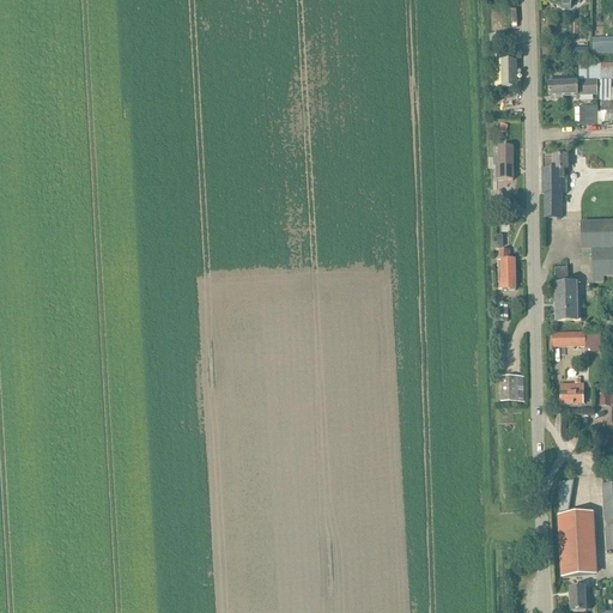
[(490,36),(491,90),(517,90),(516,61),(502,62),(502,36),(490,36)]
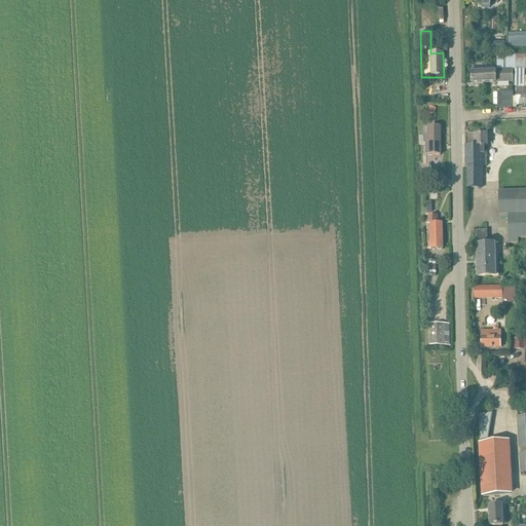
[(525,46),(525,33),(508,34),(508,46),(525,46)]
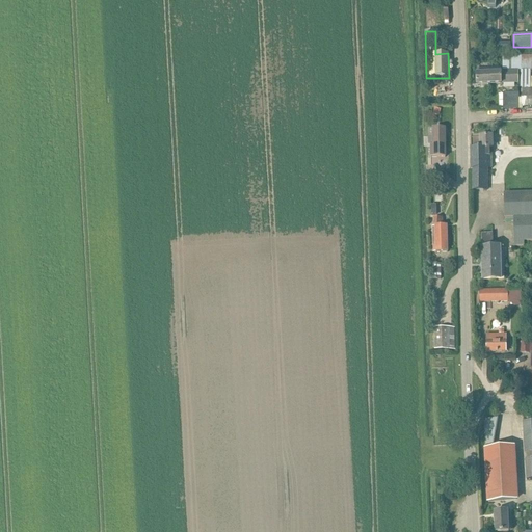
[(476,85),(483,85),(501,85),(501,84),(519,83),(519,75),(522,75),(522,71),(530,71),(531,70),(531,55),(522,56),(502,56),(502,70),(499,70),(476,70),(476,85)]
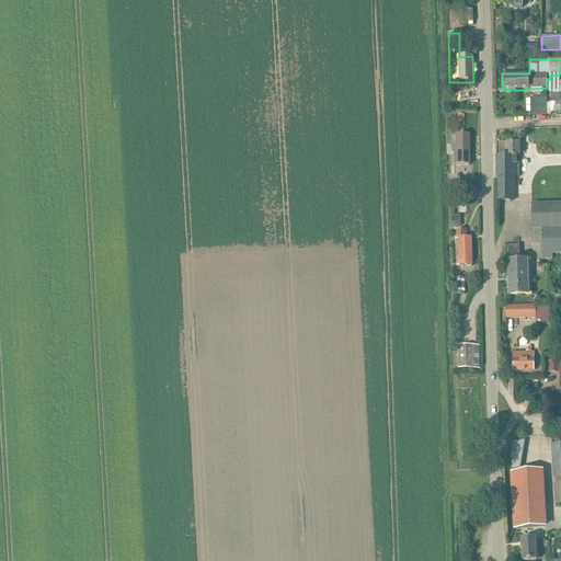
[(547,79),(547,88),(547,93),(550,93),(559,92),(559,81),(559,75),(550,75),(550,79),(547,79)]
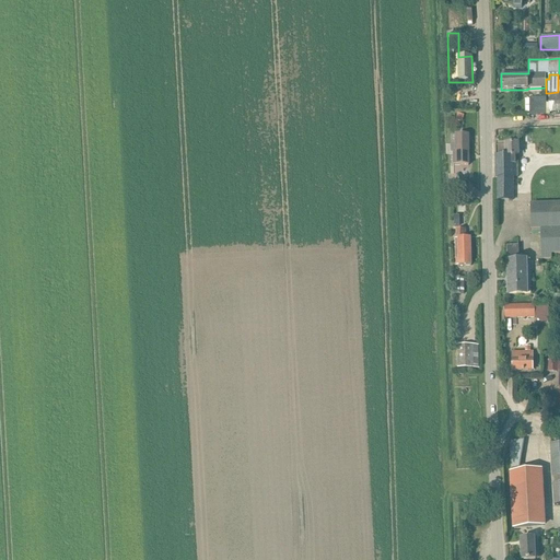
[(549,93),(549,113),(559,112),(559,92),(558,92),(549,93)]
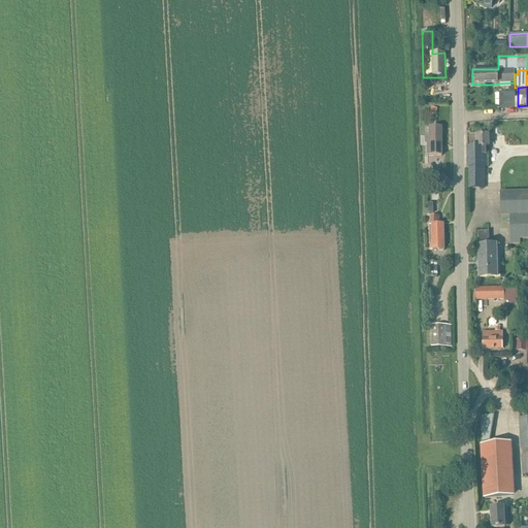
[(515,92),(498,92),(498,108),(515,108),(515,92)]
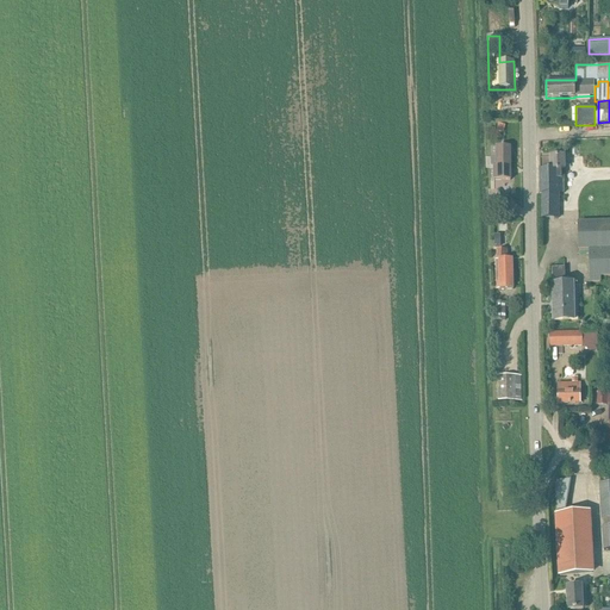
[(554,114),(546,120),(551,126),(559,120),(558,119),(554,114)]
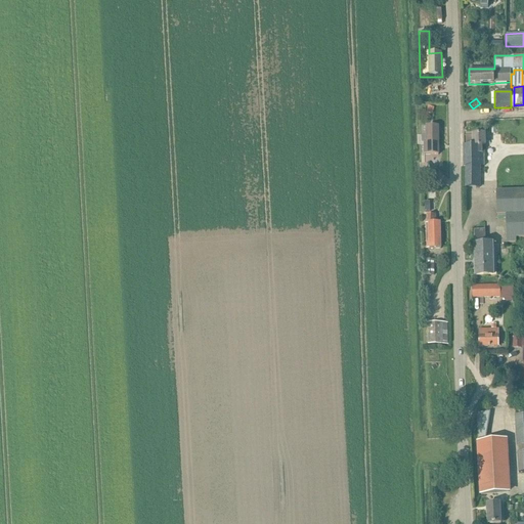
[(424,134),(422,136),(422,143),(424,145),(424,156),(439,156),(438,127),(426,127),(427,134),(424,134)]
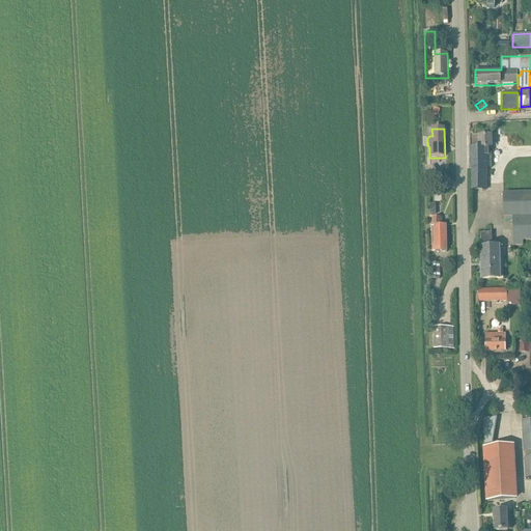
[(471,168),(471,183),(471,189),(486,190),(486,168),(491,168),(491,148),(492,148),(492,136),(478,136),(478,147),(469,147),(469,168),(471,168)]
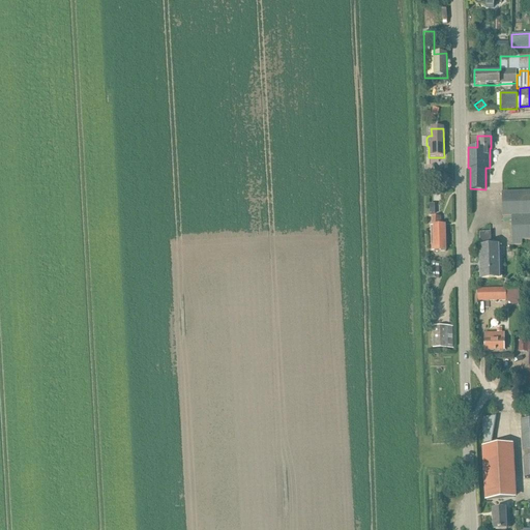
[(529,240),(529,193),(502,194),(503,217),(511,216),(512,245),(522,245),(522,241),(529,240)]
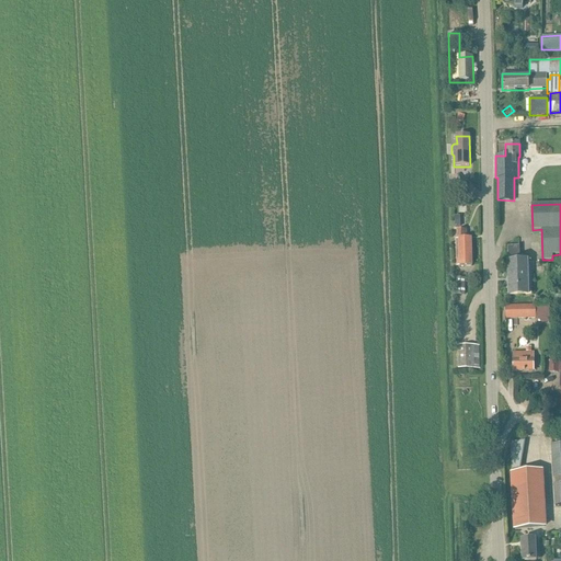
[(472,266),(471,239),(467,239),(466,229),(457,229),(457,240),(456,240),(457,267),(472,266)]
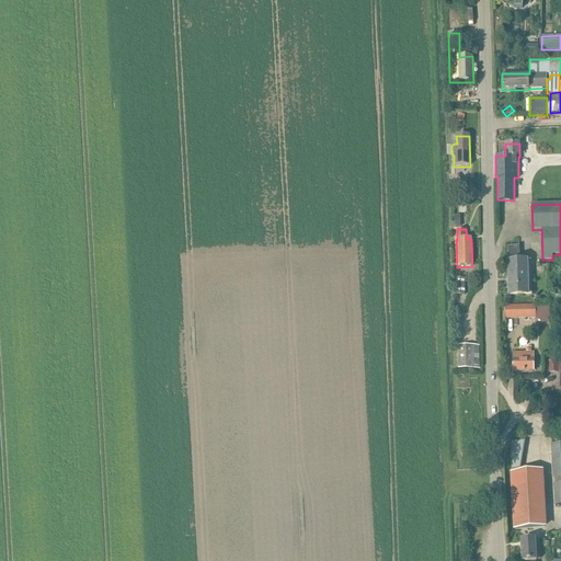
[(507,262),(508,296),(531,295),(531,261),(519,261),(519,245),(507,247),(507,262)]
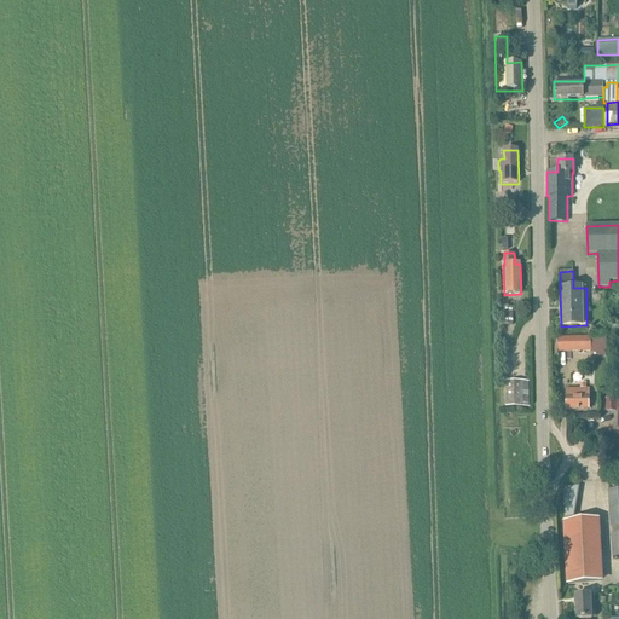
[(554,357),(559,357),(560,357),(560,352),(590,352),(590,339),(559,339),(554,339),(554,357)]
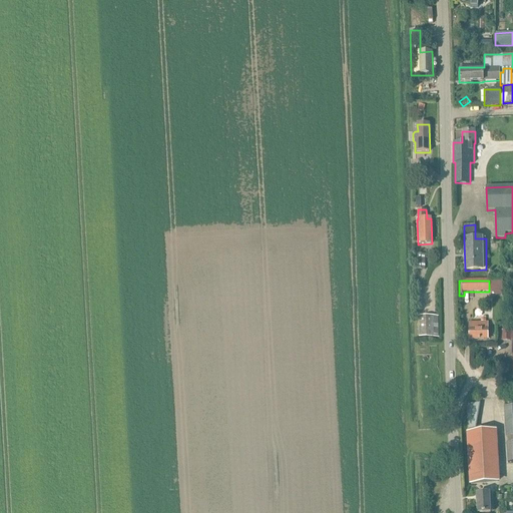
[(417,317),(418,339),(433,338),(433,317),(417,317)]
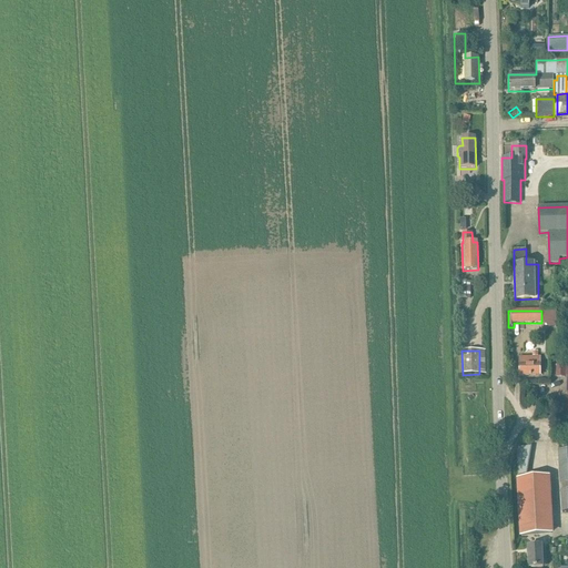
[(533,357),(519,357),(519,376),(540,376),(540,357),(538,357),(533,357)]
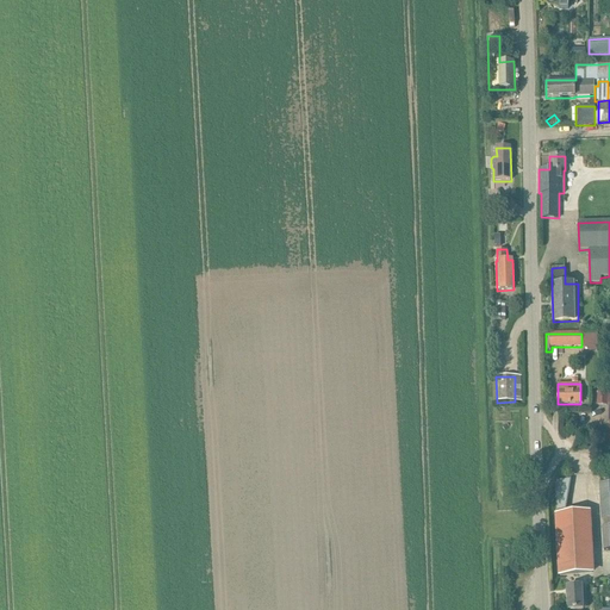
[(597,405),(608,406),(609,392),(608,391),(608,386),(598,386),(597,405)]
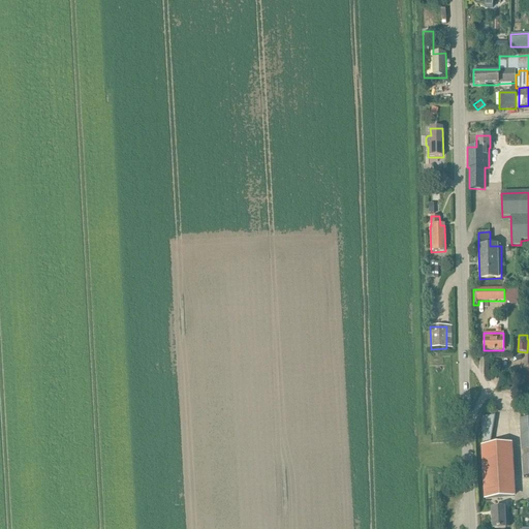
[(495,415),(480,416),(483,442),(491,441),(495,415)]
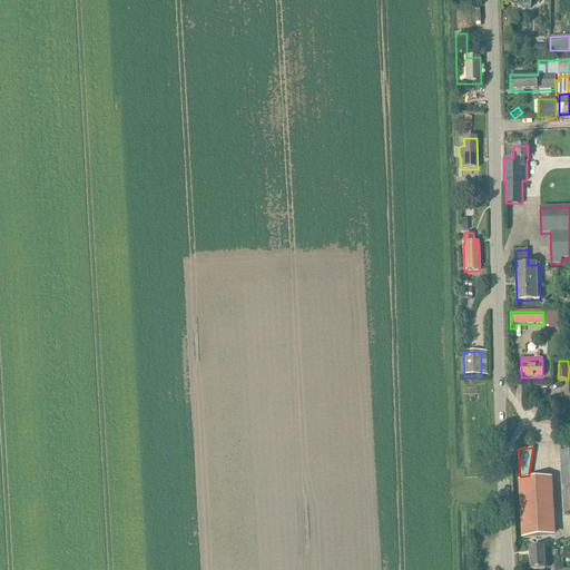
[(569,451),(560,452),(562,487),(563,485),(563,493),(564,514),(569,513),(569,451)]
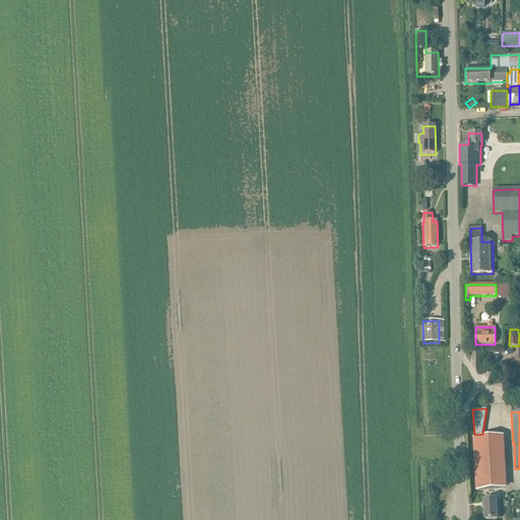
[(474,439),(477,490),(505,488),(502,437),(482,438),(474,439)]
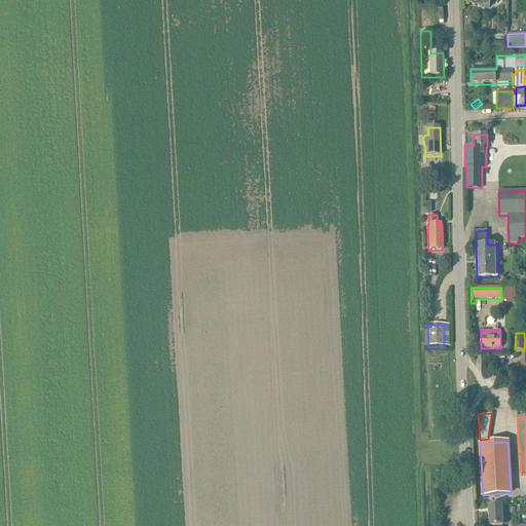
[(488,505),(489,525),(503,525),(502,505),(488,505)]
